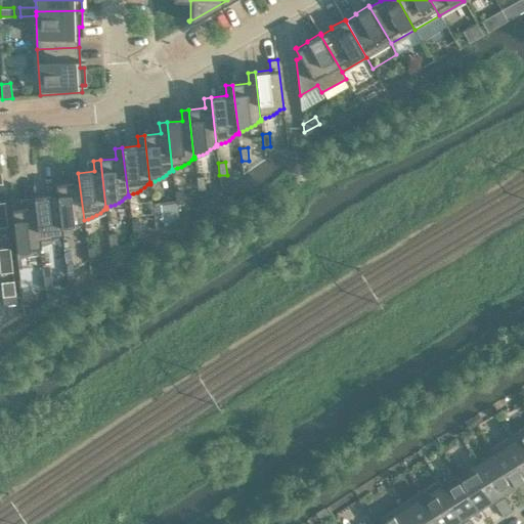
[(62,232),(67,231),(71,229),(75,228),(78,225),(81,222),(85,222),(84,220),(78,173),(71,173),(72,183),(56,185),(61,232),(62,232)]
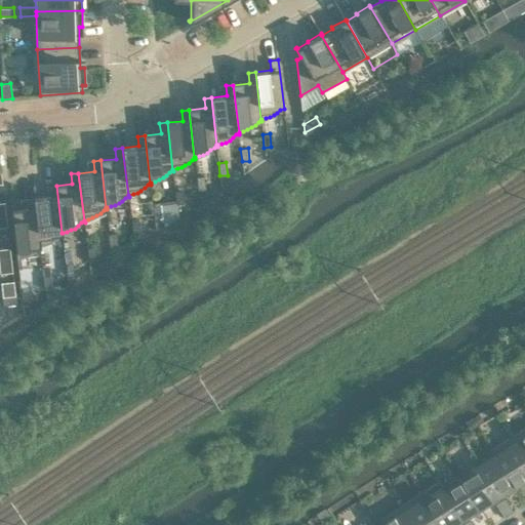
[(198,190),(205,189),(204,176),(197,176),(198,190)]
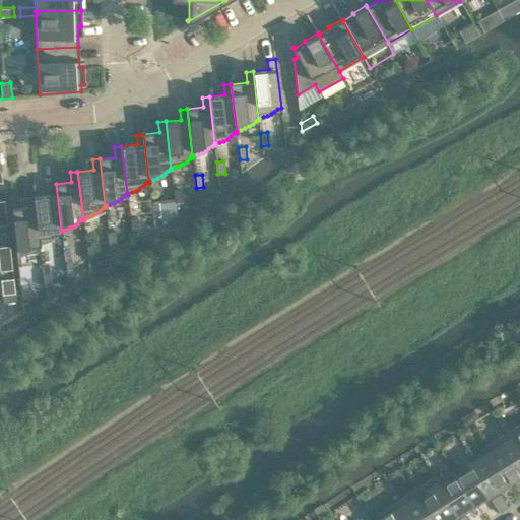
[(62,233),(62,231),(61,231),(56,184),(49,185),(50,194),(34,196),(40,243),(44,242),(48,241),(52,239),(55,236),(59,233),(62,233)]
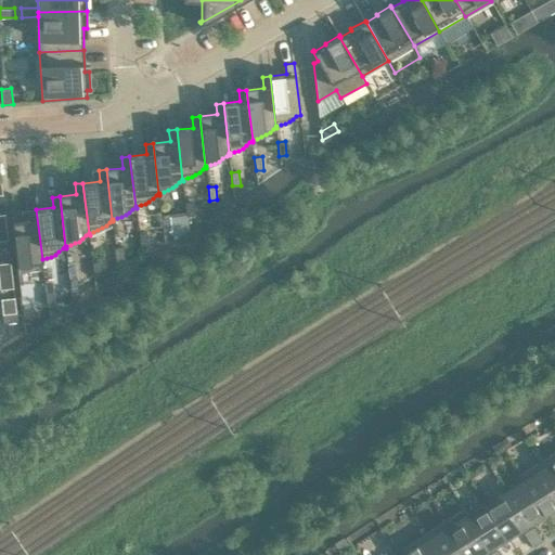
[(186,216),(194,215),(192,201),(184,202),(186,216)]
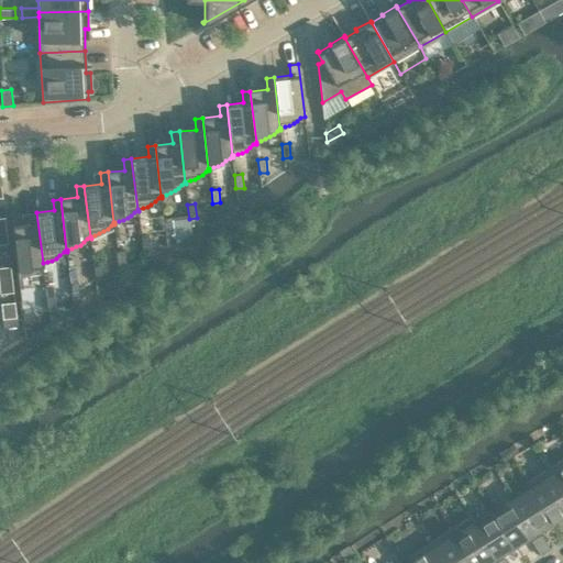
[(29,213),(30,224),(12,227),(18,279),(20,278),(20,276),(24,276),(29,274),(32,272),(36,269),(40,266),(43,265),(43,263),(36,212),(29,213)]
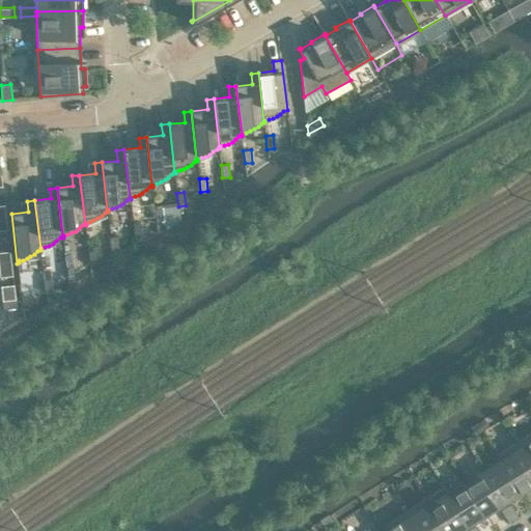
[(156,221),(163,220),(162,206),(155,207),(156,221)]
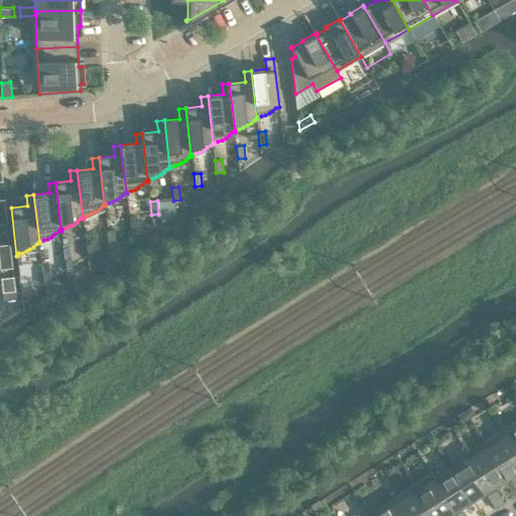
[(130,229),(137,228),(136,215),(128,216),(130,229)]
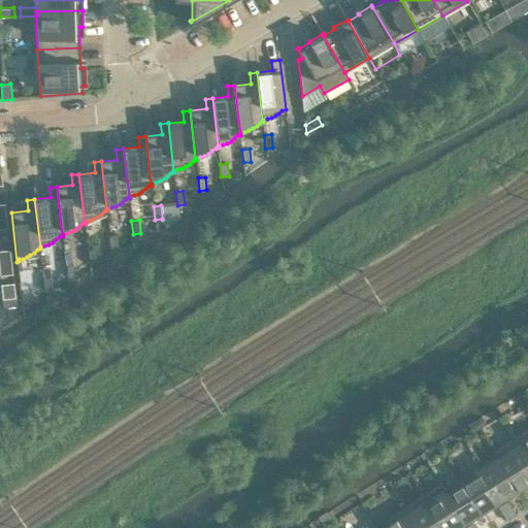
[(111,248),(119,248),(117,234),(109,235),(111,248)]
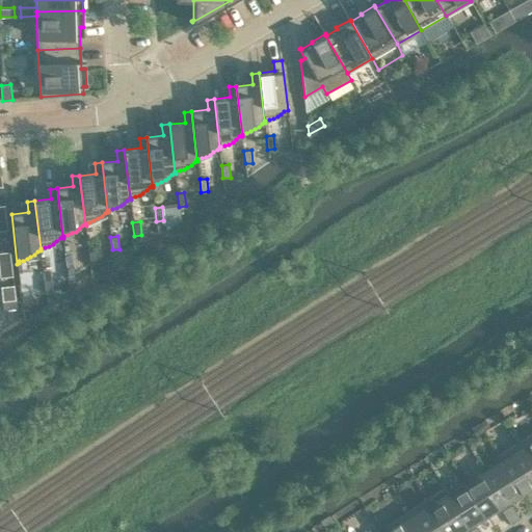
[(89,264),(97,264),(96,250),(88,251),(89,264)]
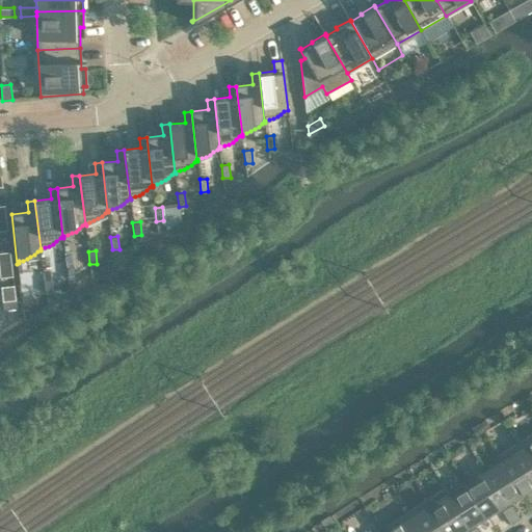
[(9,251),(0,251),(0,264),(11,263),(9,251)]
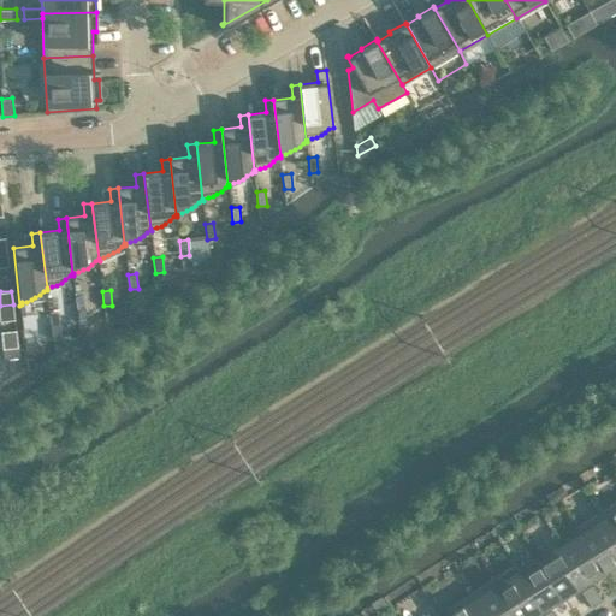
[(0,320),(15,319),(13,304),(0,306),(0,320)]
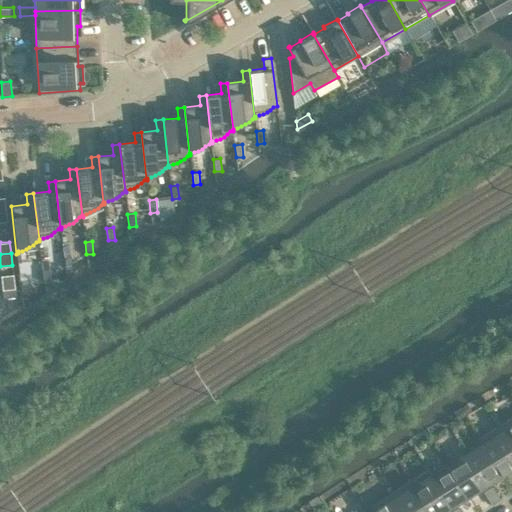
[(65,268),(72,267),(70,255),(63,255),(65,268)]
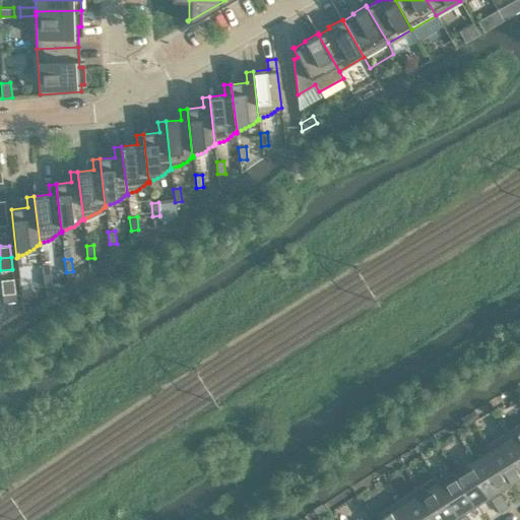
[(50,272),(43,273),(44,286),(52,285),(50,272)]
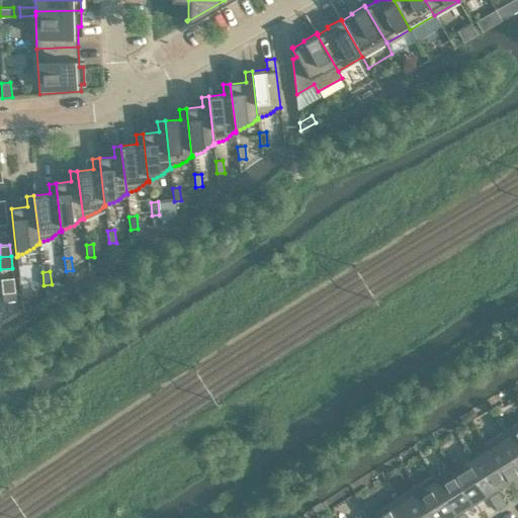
[(3,303),(15,300),(13,277),(0,279),(3,303)]
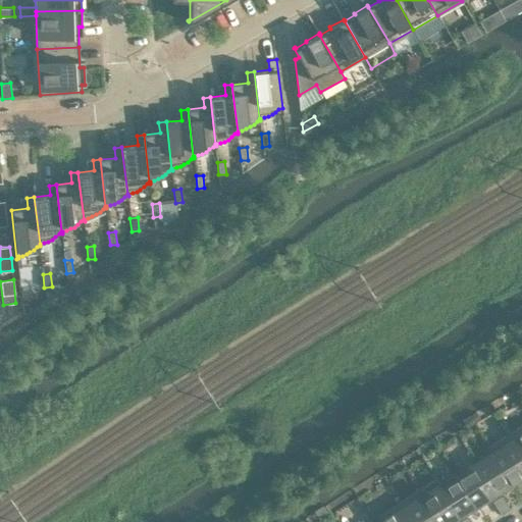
[(28,289),(20,289),(21,302),(30,301),(28,289)]
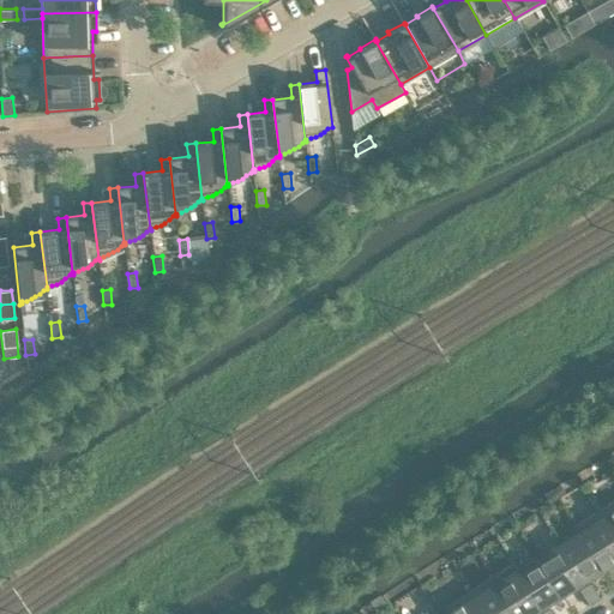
[(613,500),(602,509),(599,503),(596,504),(613,533),(613,500)]
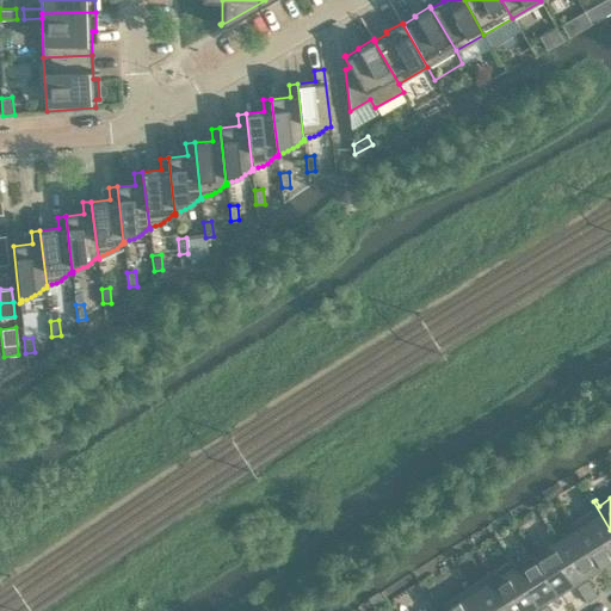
[(591,503),(594,508),(573,522),(578,530),(579,529),(600,565),(610,557),(610,530),(593,501),(591,503)]
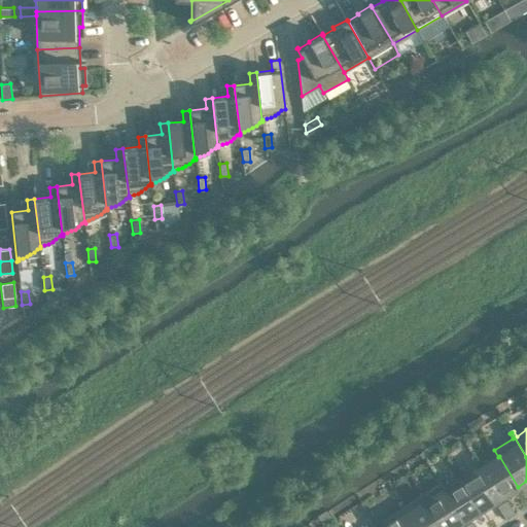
[(518,487),(499,456),(498,457),(481,467),(500,498),(518,487)]
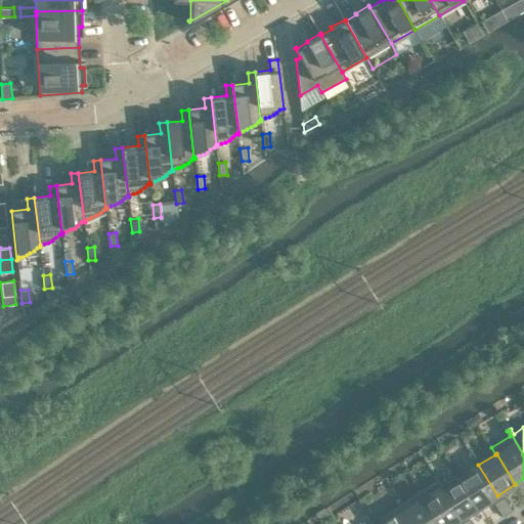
[(461,476),(479,507),(497,495),(478,465),(461,476)]
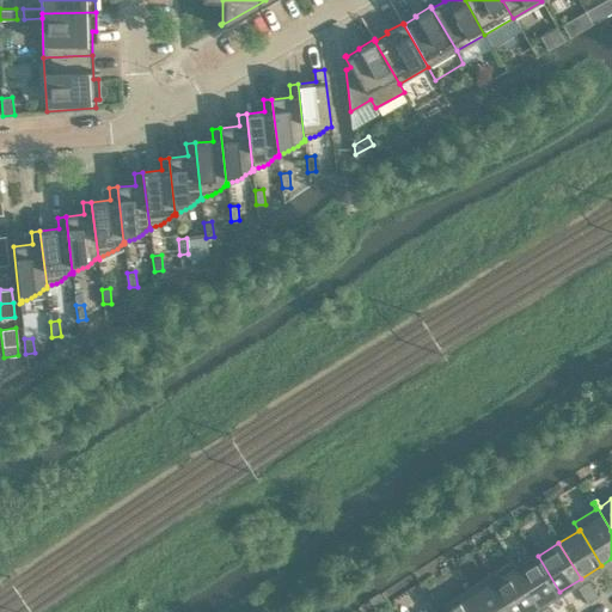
[(518,568),(513,560),(513,561),(509,555),(507,556),(510,562),(491,574),(515,611),(526,611),(539,605),(518,568)]
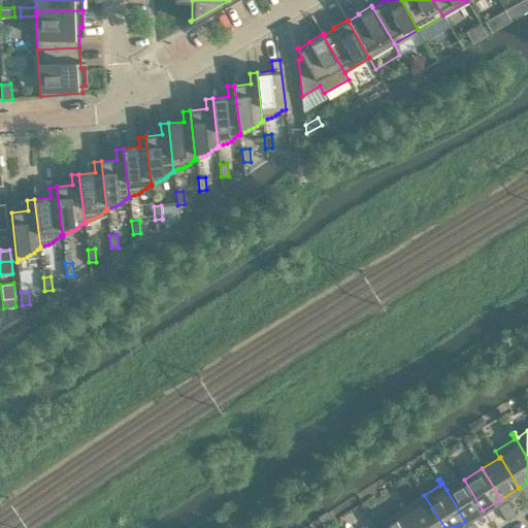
[(483,510),(464,480),(447,490),(465,522),(483,510)]
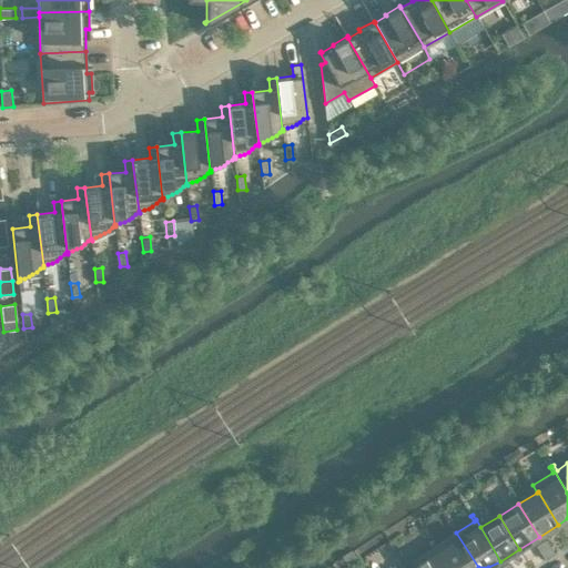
[(437,545),(434,539),(432,540),(448,567),(478,567),(456,533),(437,545)]
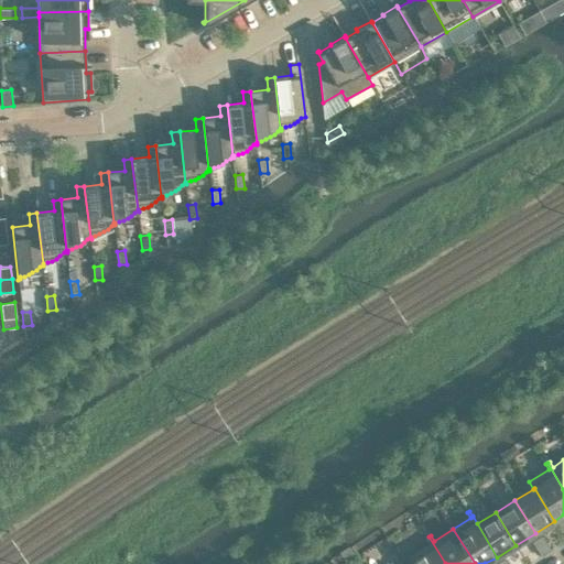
[(543,535),(533,541),(538,548),(548,542),(543,535)]
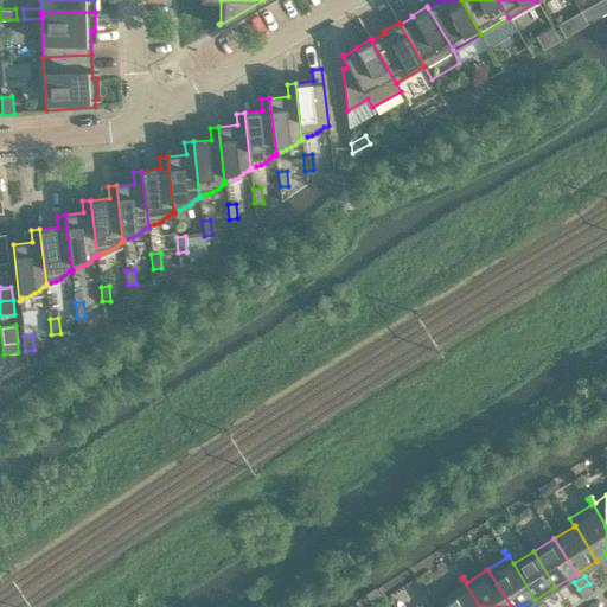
[(459,579),(462,585),(440,598),(446,606),(479,606),(461,577),(459,579)]
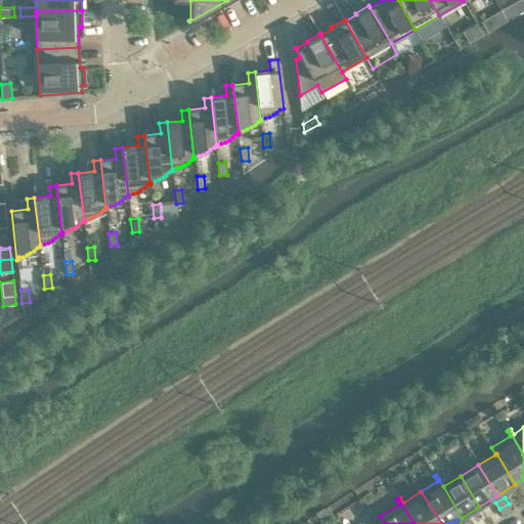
[(504,516),(513,510),(509,504),(499,509),(504,516)]
